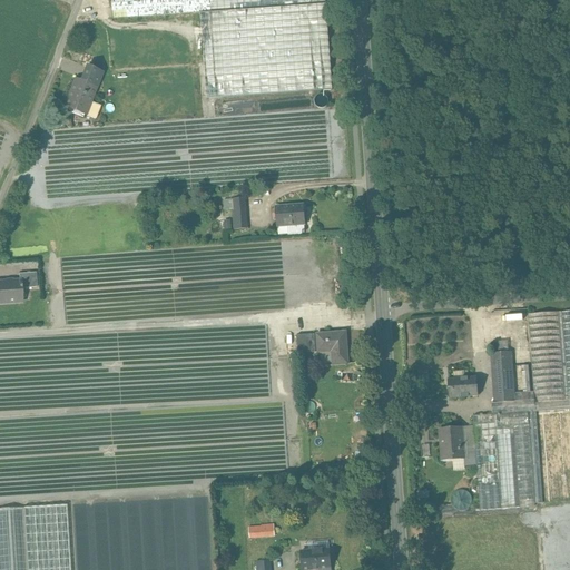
[(111,0),(114,19),(200,12),(326,3),(325,0),(111,0)]
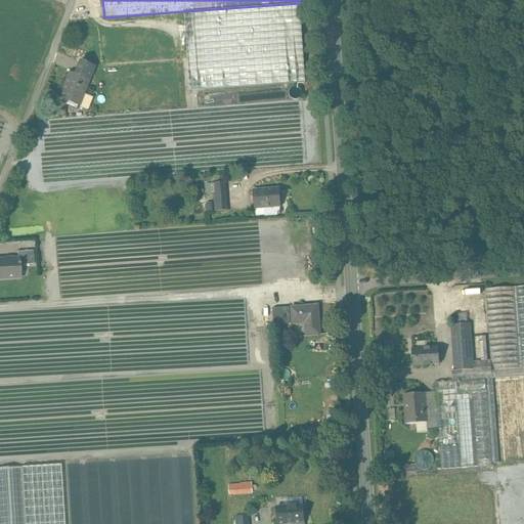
[(300,3),(184,11),(187,89),(306,83),(300,3)]
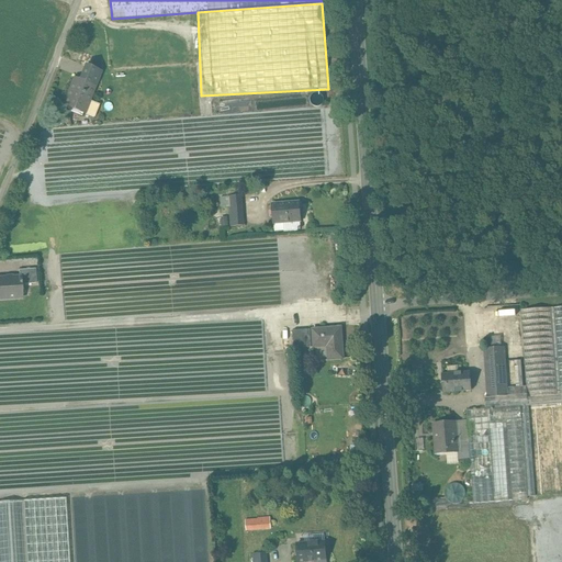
[(100,72),(89,67),(83,82),(94,87),(100,72)]
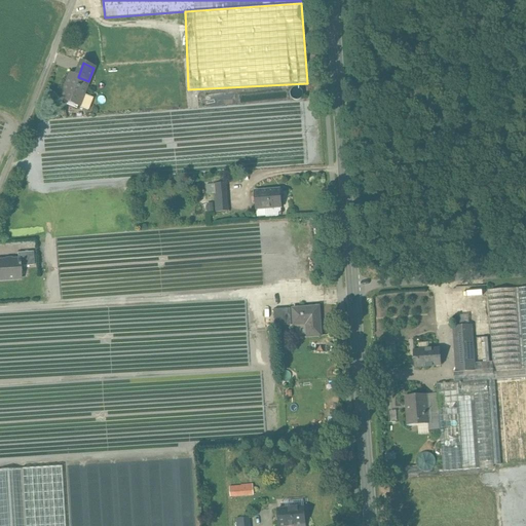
[(78,77),(70,74),(60,100),(88,111),(92,99),(83,95),(88,81),(78,77)]
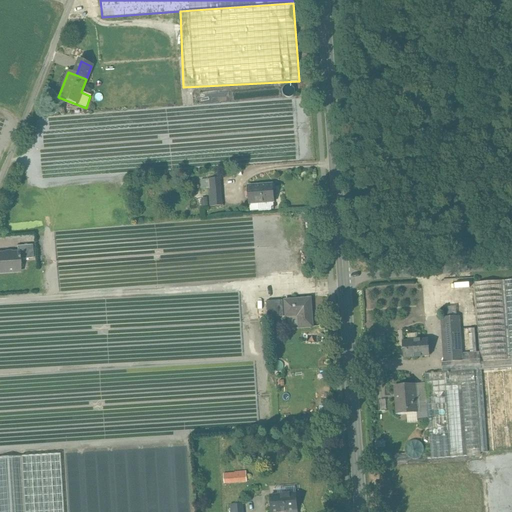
[(219,179),(207,179),(209,206),(220,206),(219,179)]
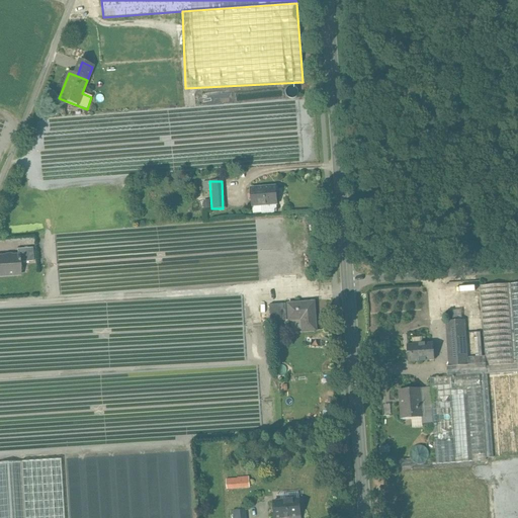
[(276,186),(251,188),(252,206),(261,205),(261,212),(277,211),(276,204),(277,204),(276,186)]
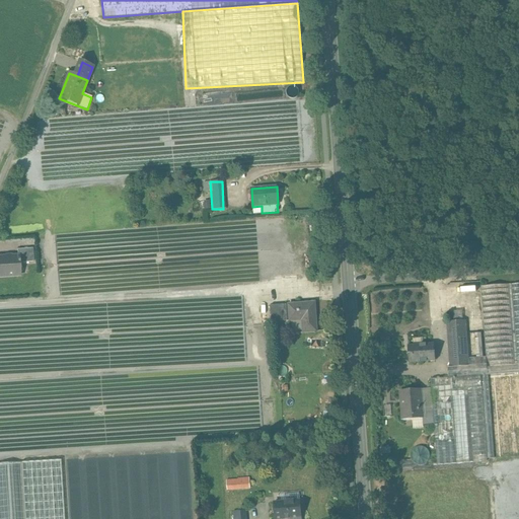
[(32,248),(17,249),(17,256),(19,256),(19,263),(33,262),(32,248)]
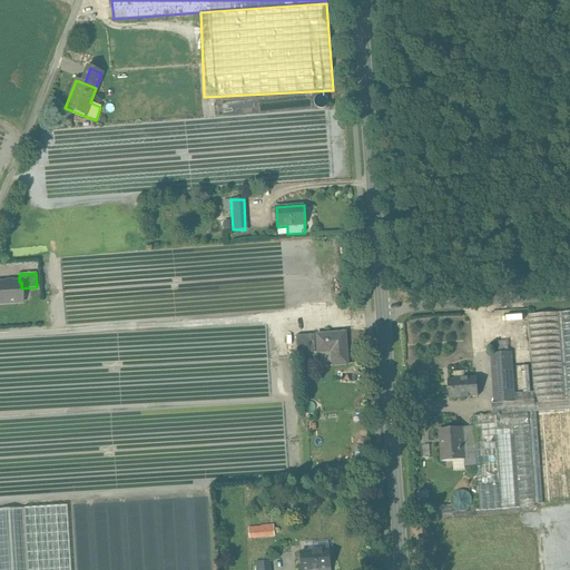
[(19,282),(0,283),(0,304),(22,303),(21,288),(21,282),(19,282)]
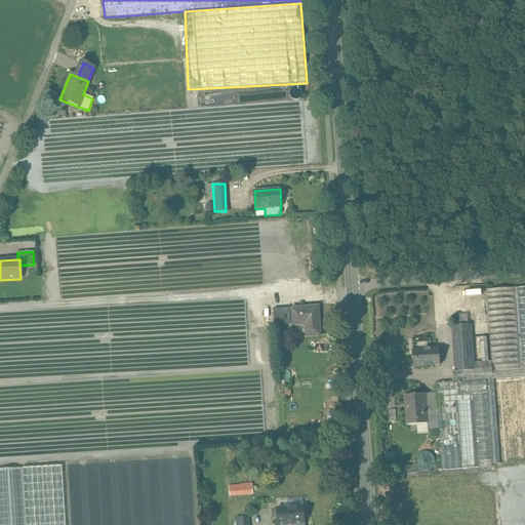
[(524,286),(518,287),(515,287),(520,362),(524,361),(524,286)]
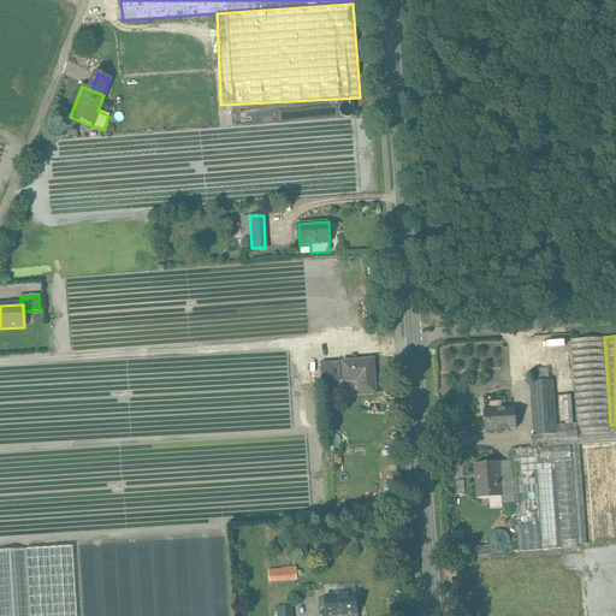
[(604,337),(570,341),(576,424),(578,436),(611,433),(610,425),(604,337)]
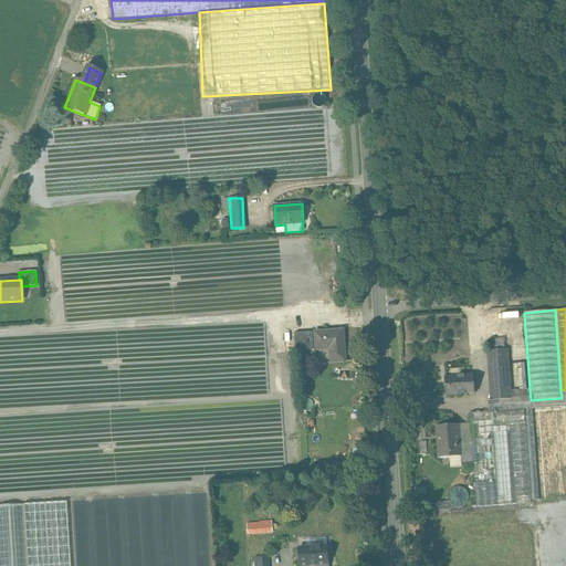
[(344,331),(315,333),(316,350),(333,349),(334,364),(346,363),(344,331)]
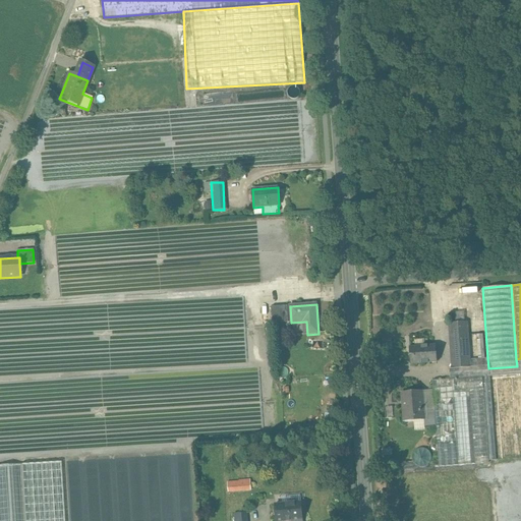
[(288,306),(272,307),(273,324),(289,323),(288,306)]
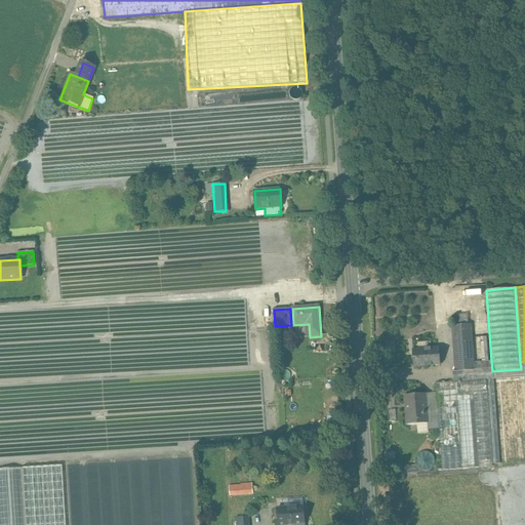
[(470,324),(453,326),(456,372),(473,370),(473,362),(470,324)]
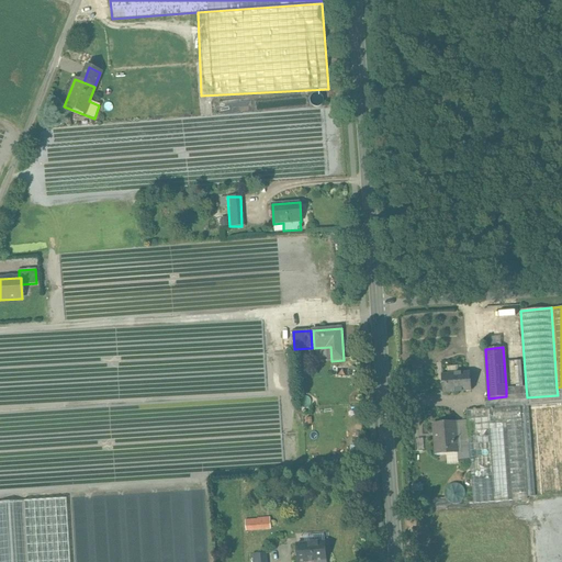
[(470,373),(442,374),(444,393),(471,391),(470,373)]
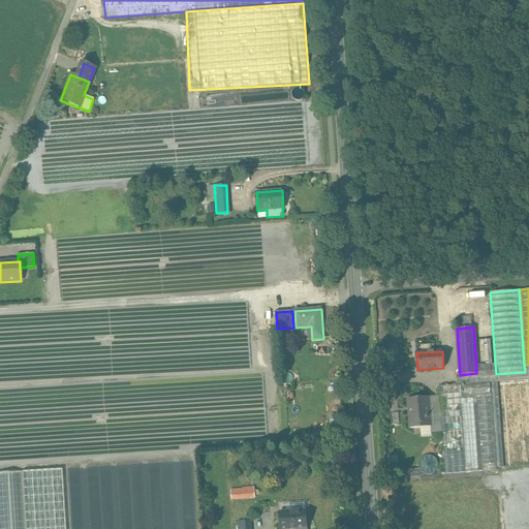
[(486,365),(476,365),(476,373),(460,375),(457,375),(457,385),(478,383),(528,379),(528,364),(524,365),(525,372),(496,374),(495,364),(492,364),(486,365)]
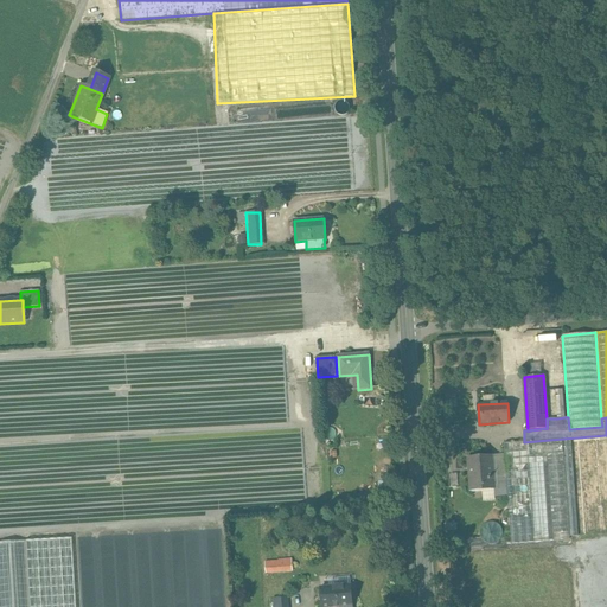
[(606,435),(549,440),(524,442),(504,443),(504,455),(506,478),(511,544),(569,540),(569,537),(606,534),(606,435)]
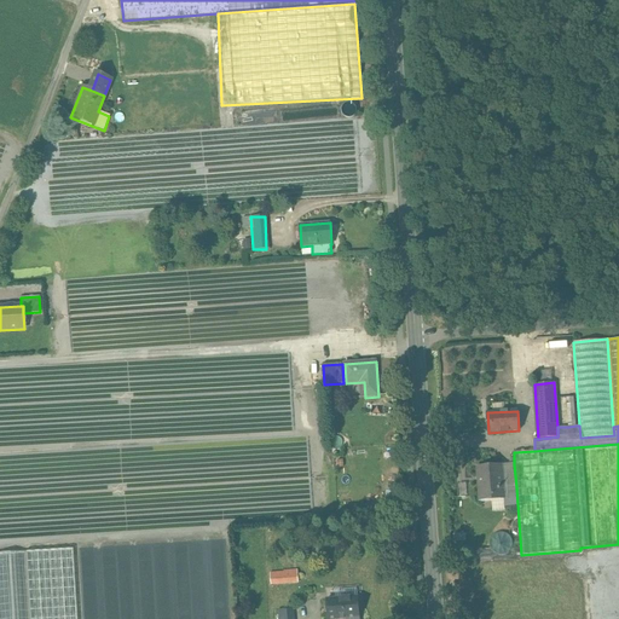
[(514,464),(476,467),(479,501),(504,498),(503,489),(516,487),(514,464)]
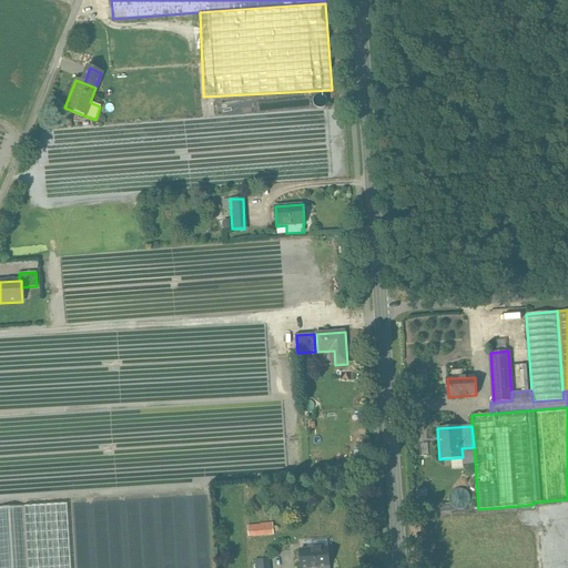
[(466,488),(449,493),(455,509),(470,505),(466,488)]
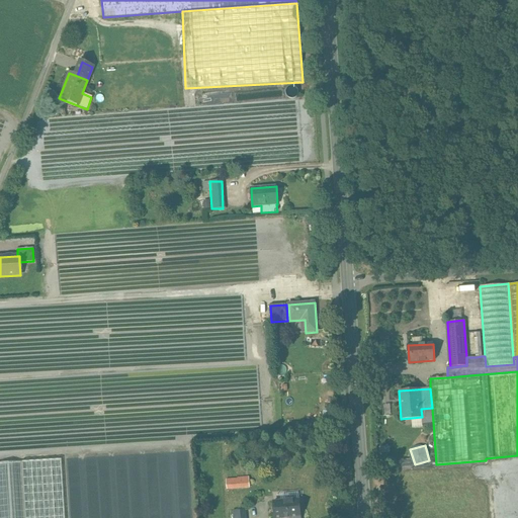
[(64,517),(61,459),(21,461),(24,517),(64,517)]
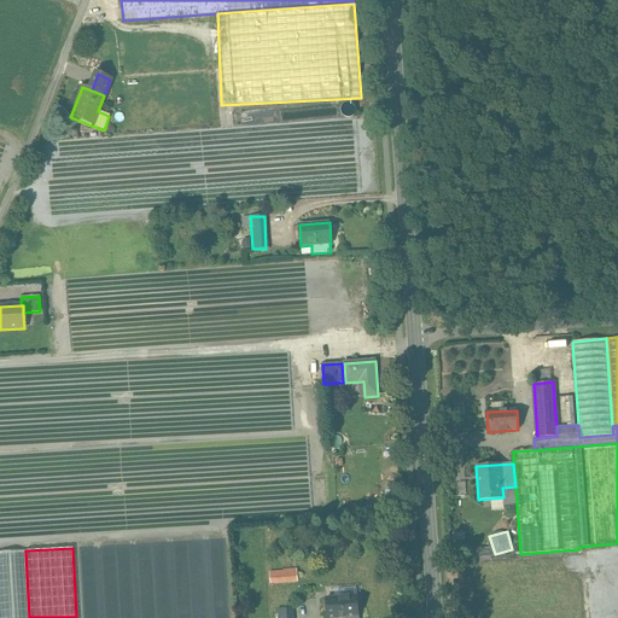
[(29,617),(25,551),(0,552),(0,617),(29,617)]
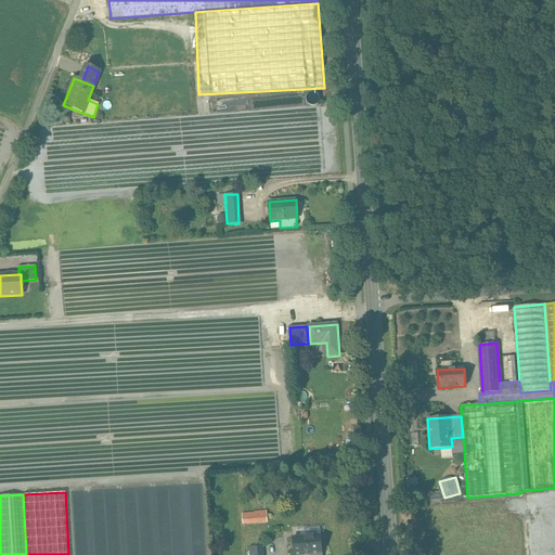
[(267,511),(243,513),(244,523),(267,520),(267,511)]
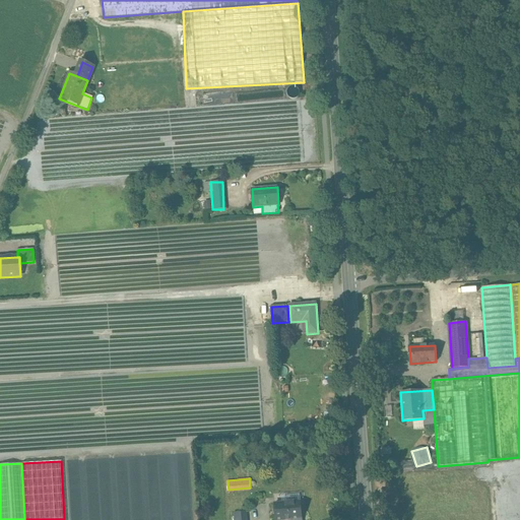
[(301,501),(274,502),(275,519),(289,519),(301,519),(301,511),(302,511),(302,508),(301,508),(301,501)]
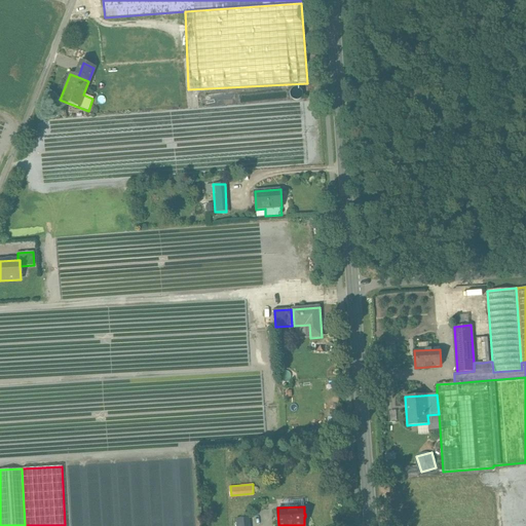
[(249,525),(249,517),(237,518),(237,525),(249,525)]
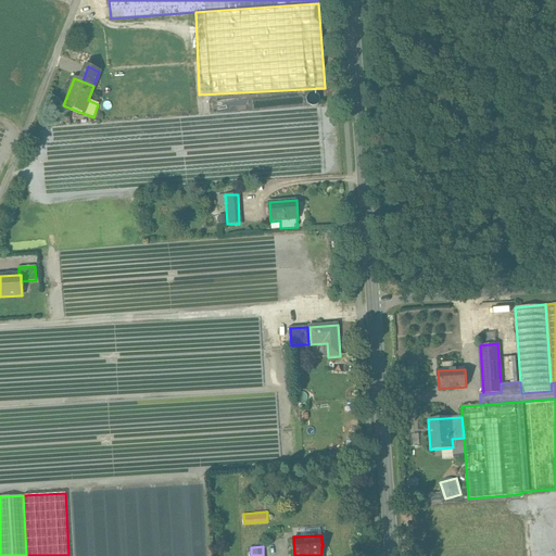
All buildings are outlined.
